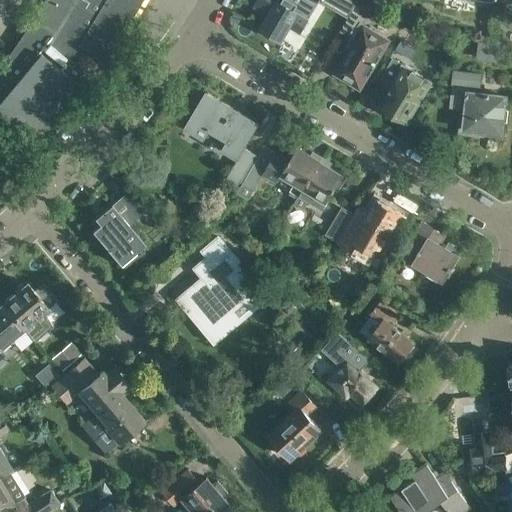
[(42,0),(0,66),(0,67),(4,71),(0,76),(0,115),(33,143),(81,86),(80,86),(75,81),(83,71),(68,58),(75,49),(78,46),(105,62),(105,61),(131,18),(141,0),(42,0)]
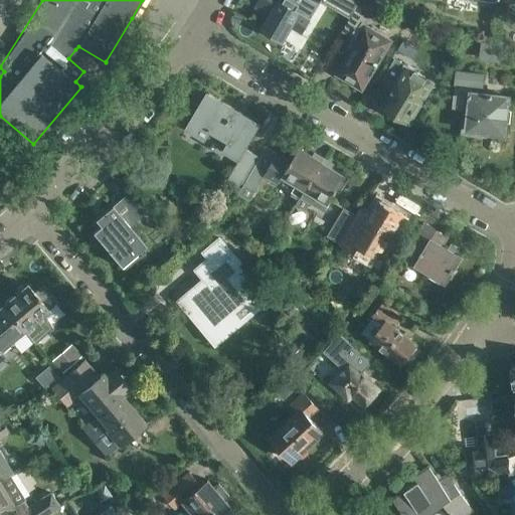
[(299,14),(300,11),(310,18),(319,2),(315,0),(260,0),(256,5),(271,14),(263,28),(265,29),(264,32),(271,36),(274,34),(283,39),(291,27),(301,33),(309,19),(299,14)]
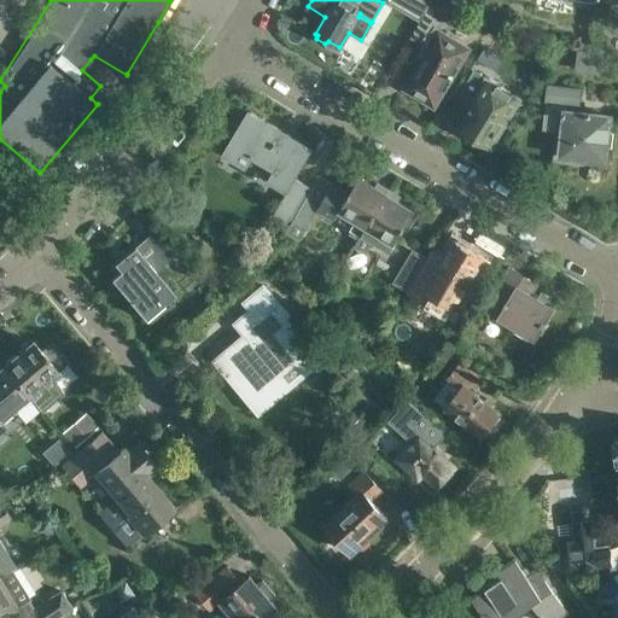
[(384,0),(420,22),(429,7),(417,0),(384,0)]
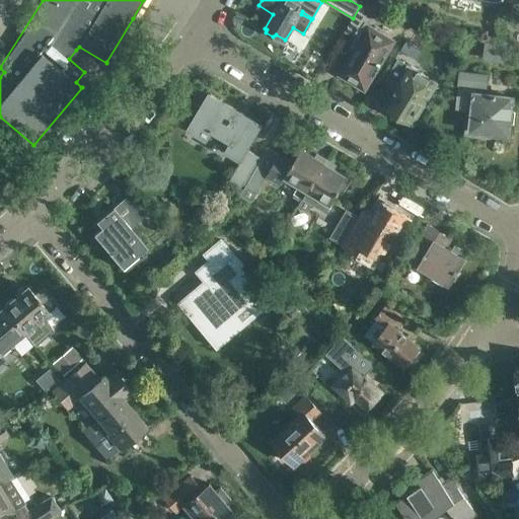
[(393,41),(367,24),(374,12),(361,4),(360,6),(353,18),(345,31),(356,38),(351,45),(356,48),(342,72),(364,86),(378,63),(380,64),(381,62),(381,61),(393,41)]
